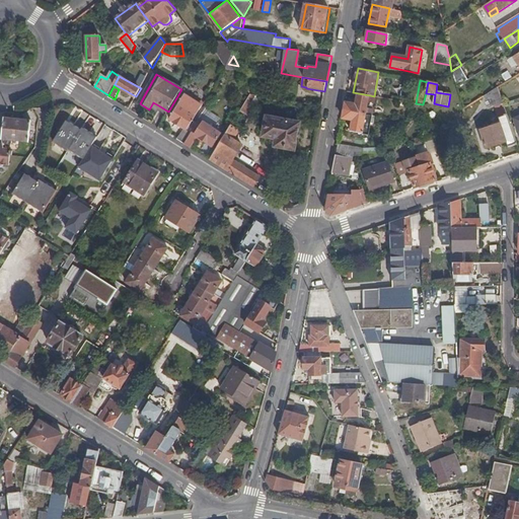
[(509,147),(517,145),(504,105),(498,88),(490,93),(494,104),(500,124),(482,130),(487,147),(507,142),(509,147)]
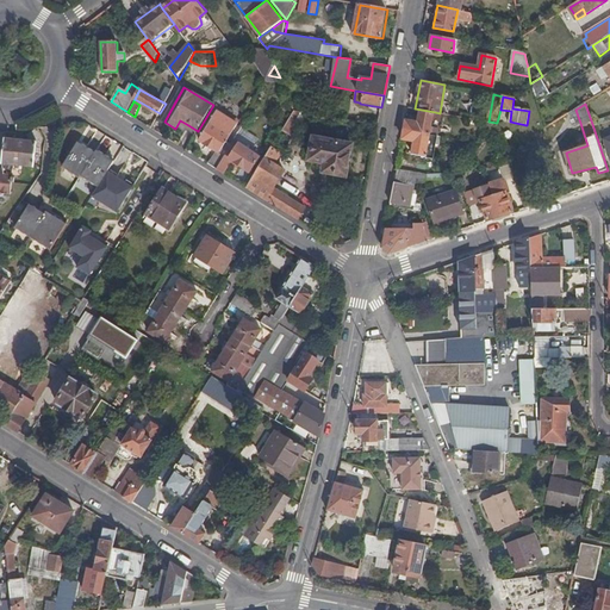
[(406,120),(404,131),(435,136),(436,132),(431,131),(435,112),(415,109),(412,122),(406,120)]
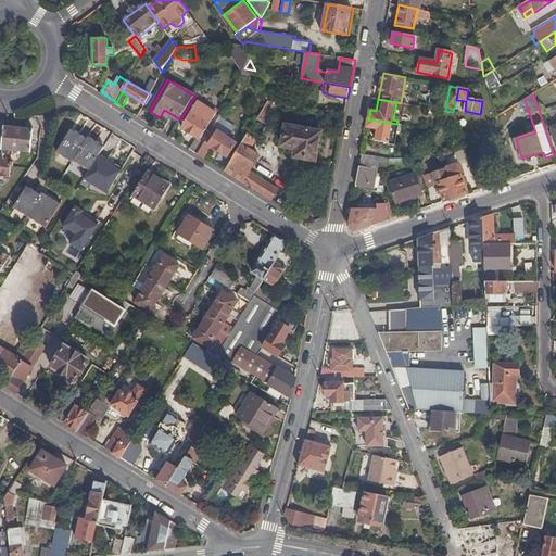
[(279,103),(268,100),(256,122),(266,127),(279,103)]
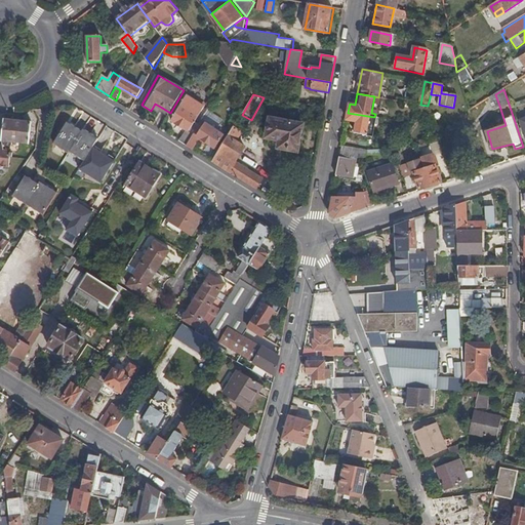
[(499,106),(495,94),(487,98),(491,109),(499,106)]
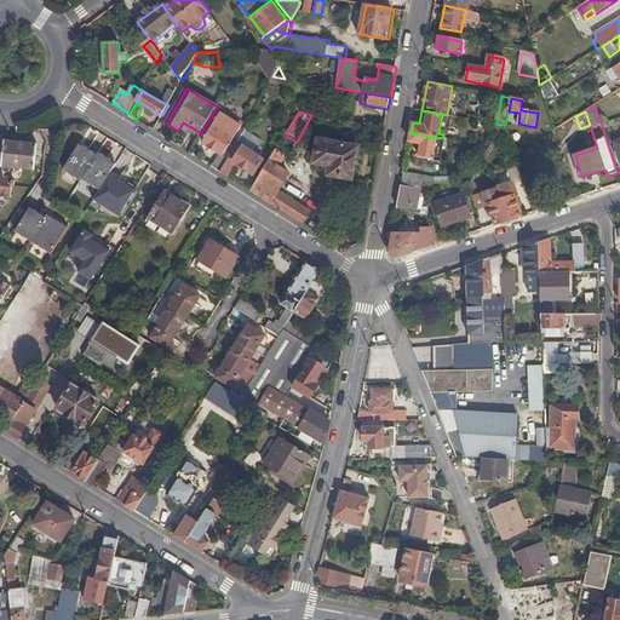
[(204,142),(223,154),(224,154),(241,126),(220,114),(204,142)]
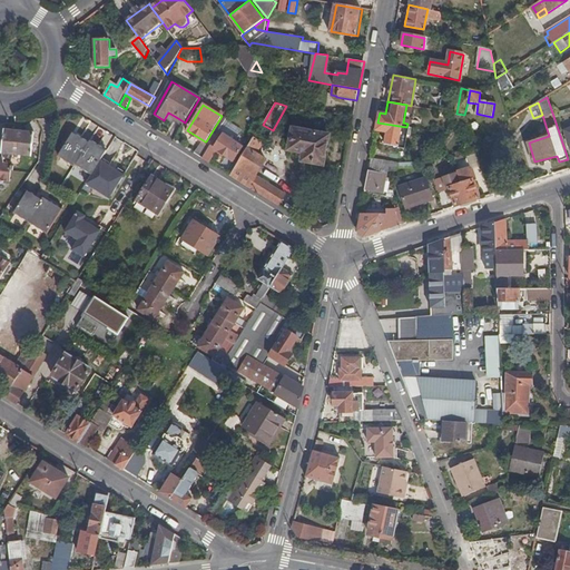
[(176,117),(174,121),(183,127),(185,123),(176,117)]
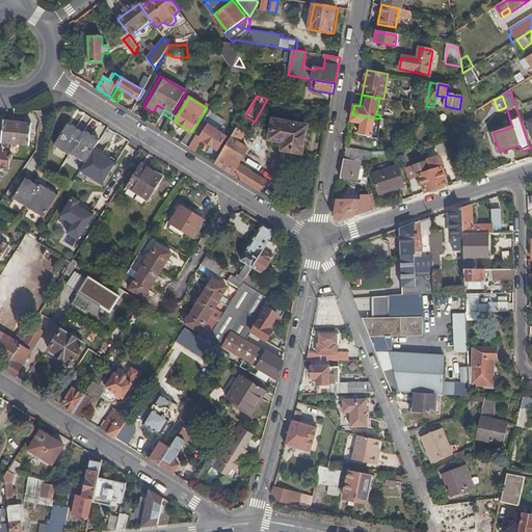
[(352,114),(351,122),(361,124),(358,136),(371,138),(378,139),(382,120),(379,118),(352,114)]
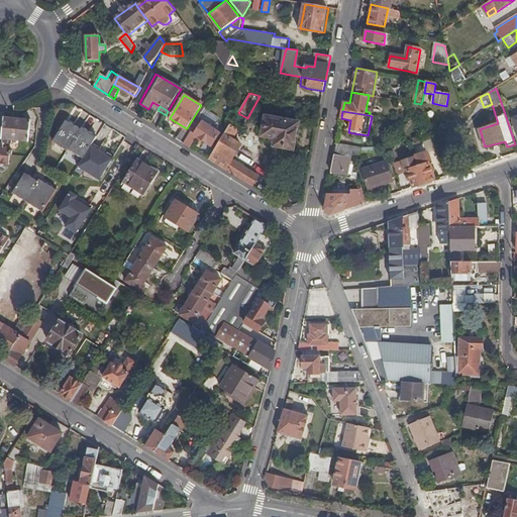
[(300,122),(268,117),(265,135),(278,137),(276,144),(296,148),(300,122)]
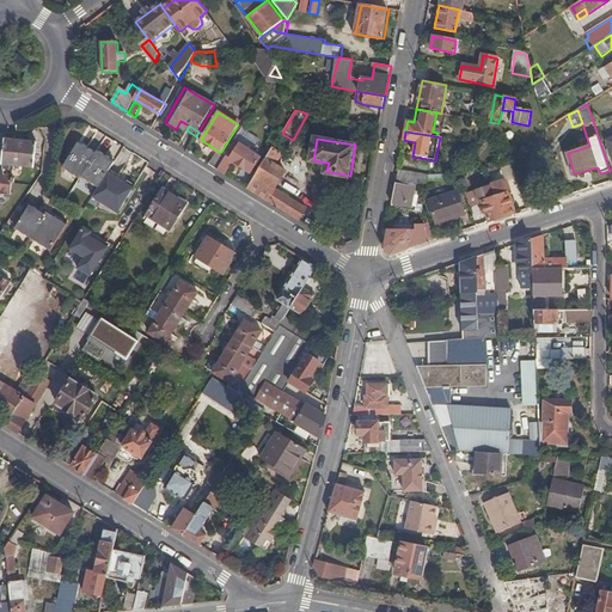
[(2,166),(0,170),(0,193),(12,196),(14,184),(17,184),(18,179),(16,179),(16,176),(14,176),(16,167),(35,170),(36,144),(5,141),(2,166)]
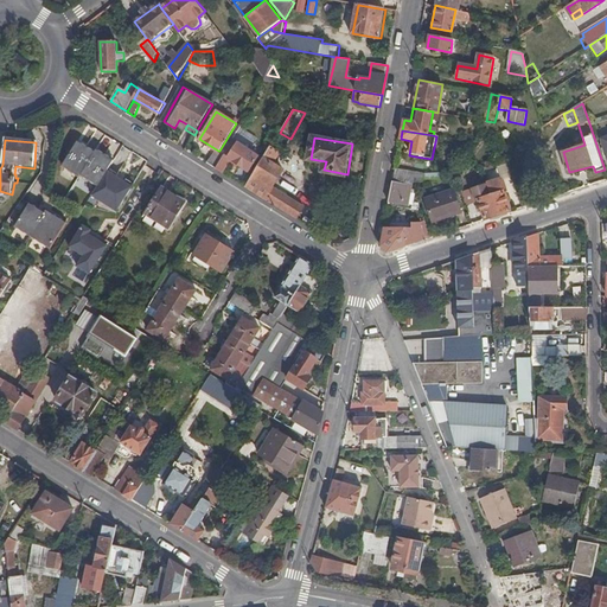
[(217,168),(224,173),(232,158),(250,170),(260,154),(240,141),(232,153),(227,149),(224,154),(217,168)]
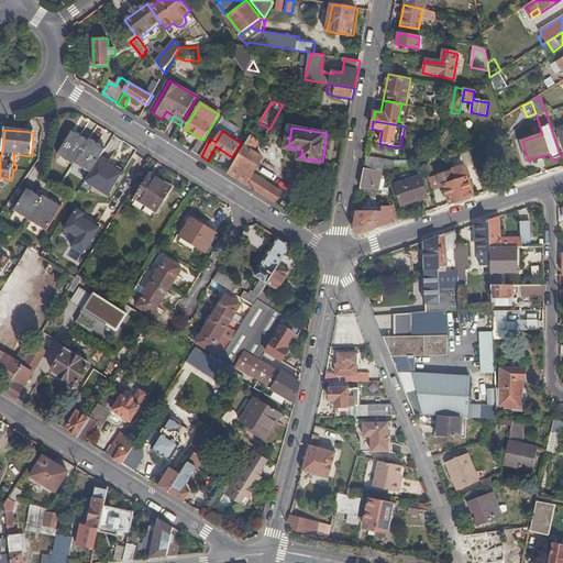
[(101,159),(107,150),(91,141),(90,142),(74,132),(59,154),(76,164),(78,163),(94,173),(101,159)]
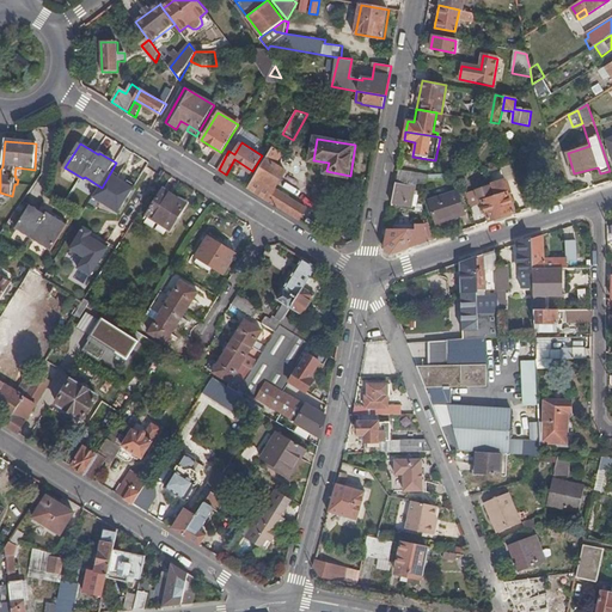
[(250,189),(299,220),(306,207),(276,188),(287,170),(275,163),(281,152),(274,147),(250,189)]
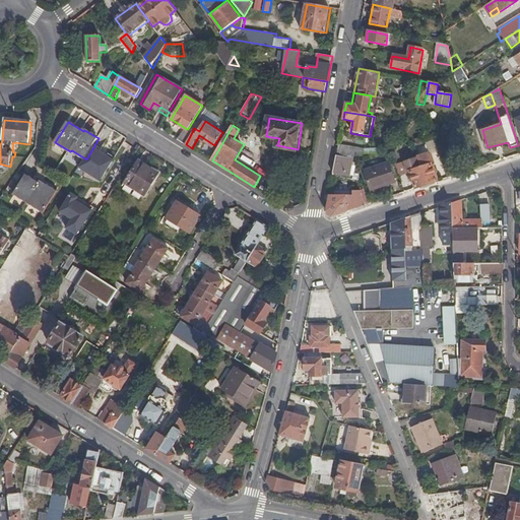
[(181,140),(186,144),(192,132),(188,129),(187,129),(181,140)]
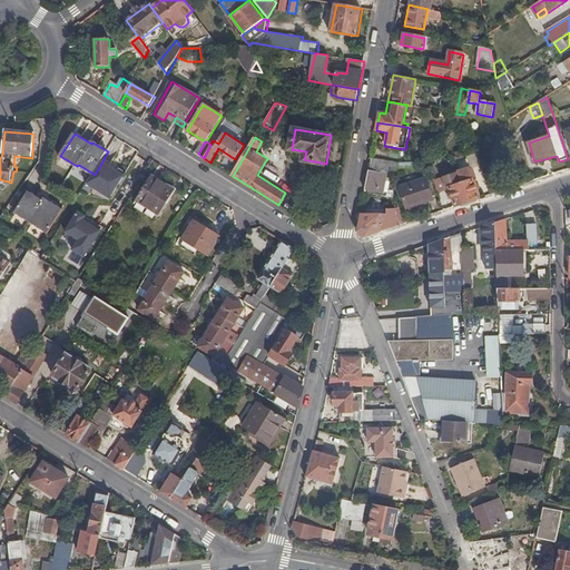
[(371,160),(369,170),(379,173),(387,173),(421,170),(421,165),(397,166),(371,160)]
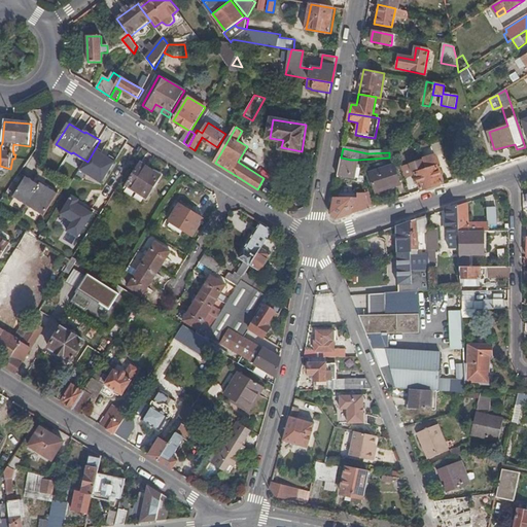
[(104,155),(95,149),(88,162),(81,171),(102,185),(116,164),(104,155)]
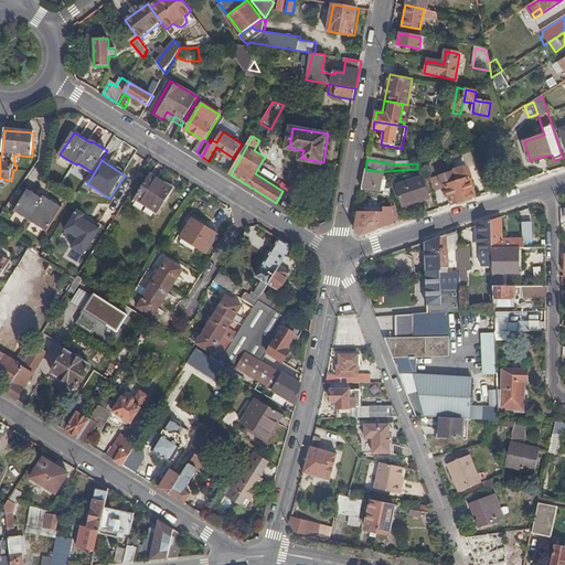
[(77,184),(84,169),(73,164),(67,180),(77,184)]
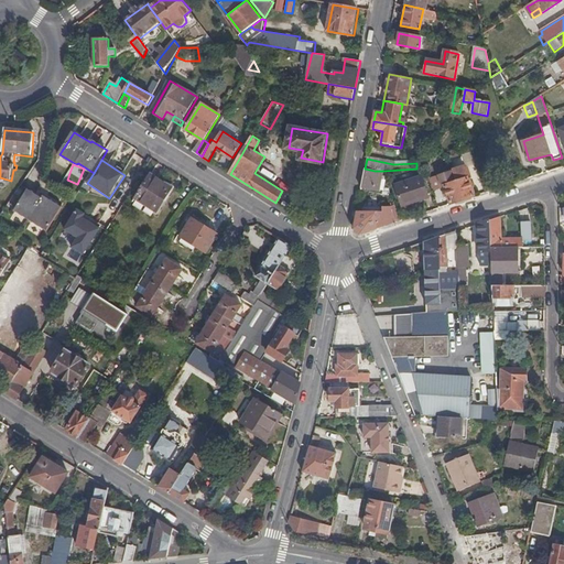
[(454,171),(458,184),(469,181),(473,180),(468,166),(454,171)]
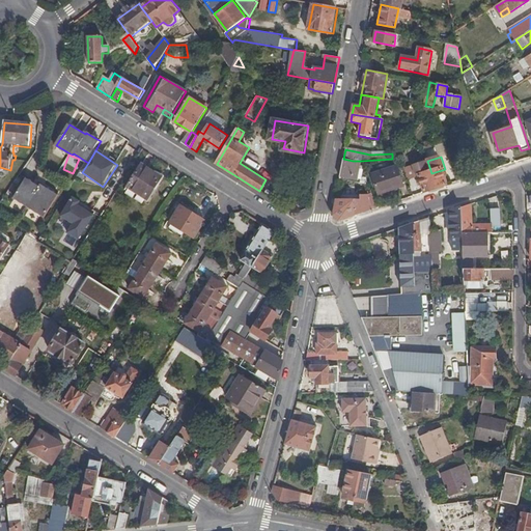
[(343,159),(340,177),(358,182),(361,161),(353,161),(343,159)]
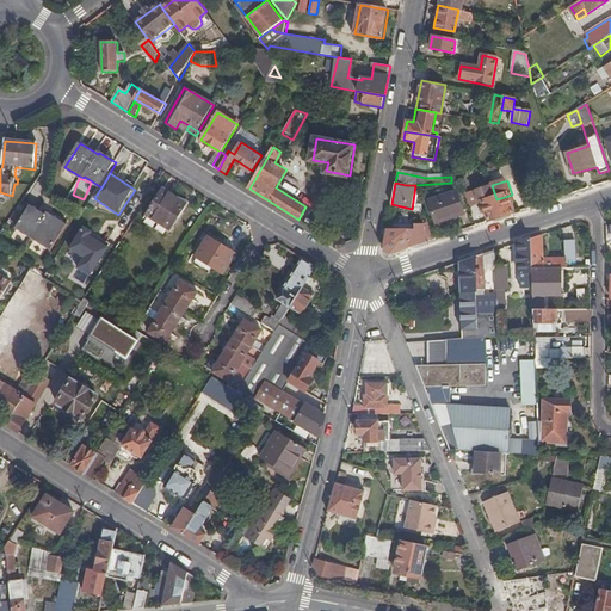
[(489,222),(503,217),(497,199),(492,185),(475,191),(480,204),(483,203),(489,222)]
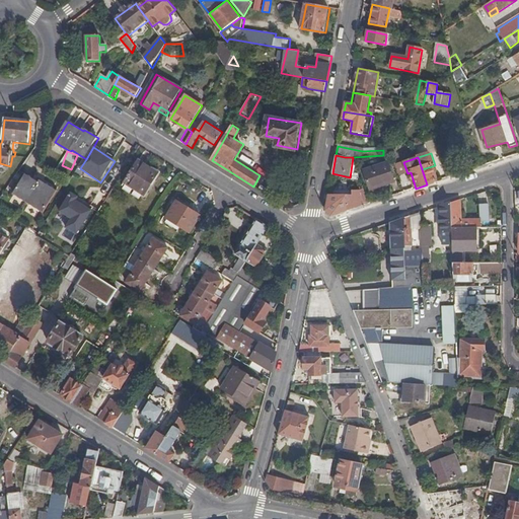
[(143,165),(138,162),(125,183),(145,197),(158,175),(143,165)]
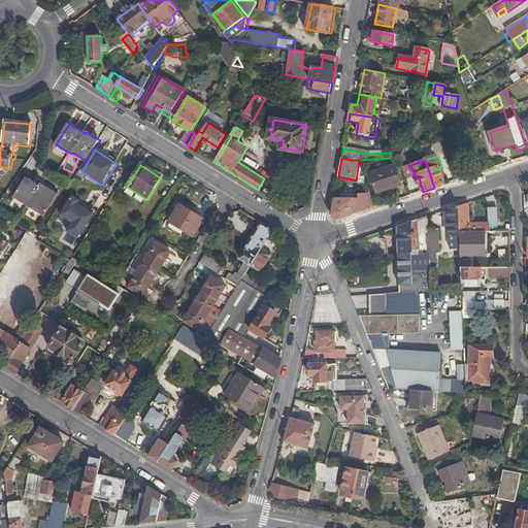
[(395,166),(371,174),(376,194),(402,186),(395,166)]
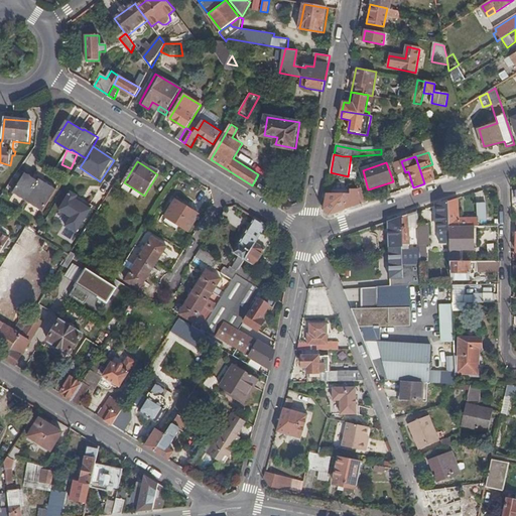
[(424,183),(435,180),(429,165),(419,168),(424,183)]
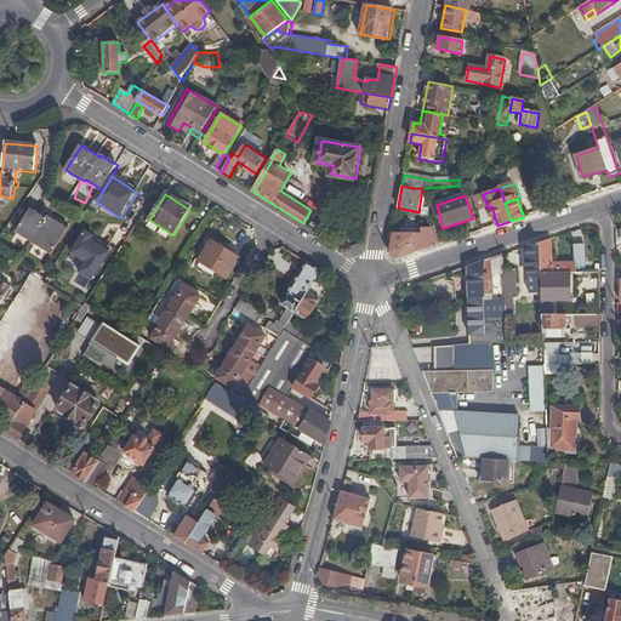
[(70,211),(55,203),(52,206),(46,215),(62,224),(70,211)]
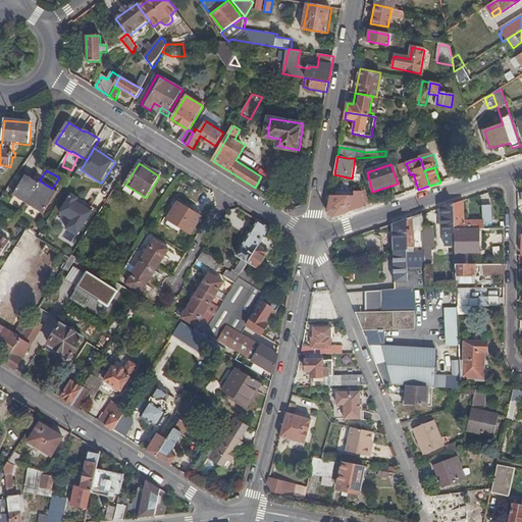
[(52,189),(39,180),(38,183),(25,175),(13,195),(43,213),(56,192),(52,189)]
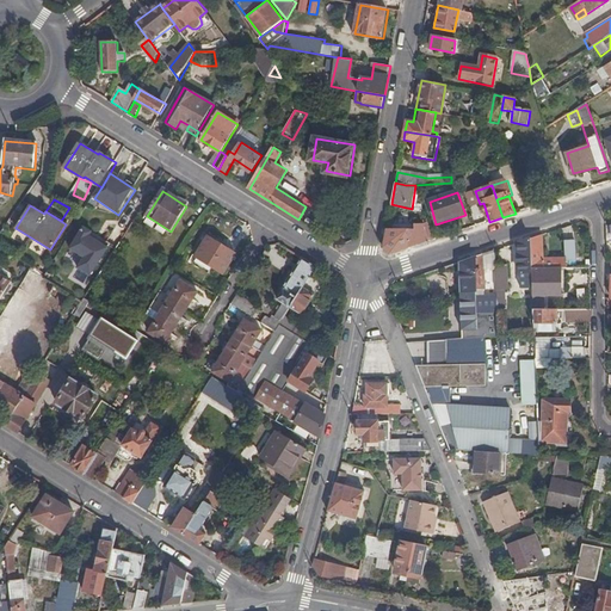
[(84,226),(69,248),(82,257),(76,267),(90,276),(109,245),(90,234),(92,230),(84,226)]
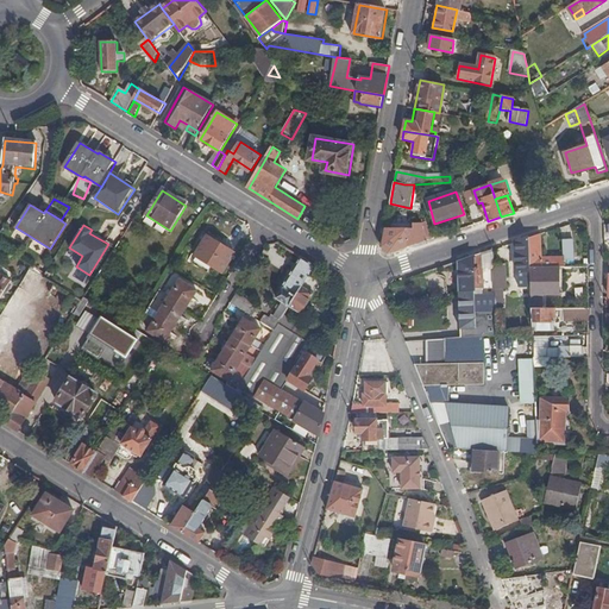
[(390,253),(426,243),(424,226),(414,226),(414,231),(385,228),(382,248),(390,253)]
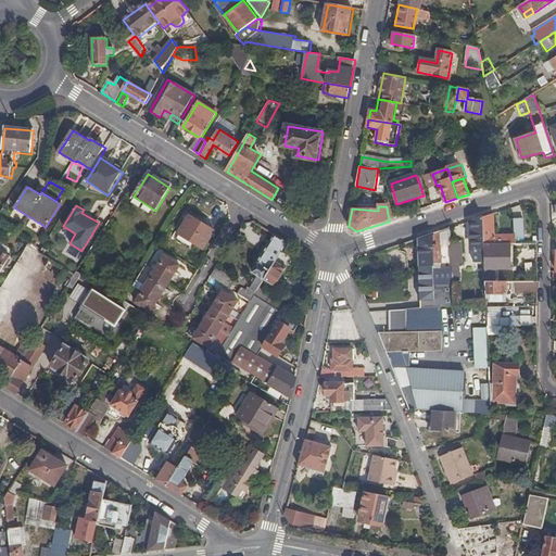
[(494,235),(493,213),(481,217),(481,245),(494,245),(494,235)]
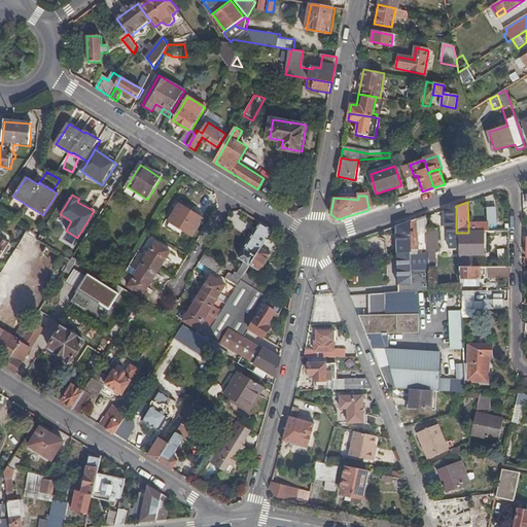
[(178,204),(165,224),(180,235),(182,231),(192,237),(203,221),(178,204)]
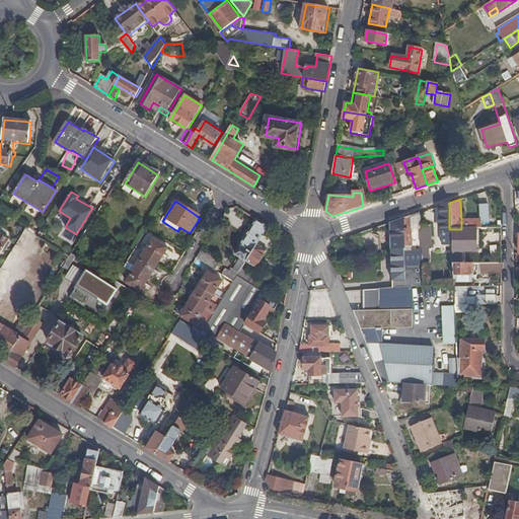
[(449,203),(438,207),(439,233),(440,233),(440,246),(442,246),(442,250),(451,250),(449,229),(449,203)]
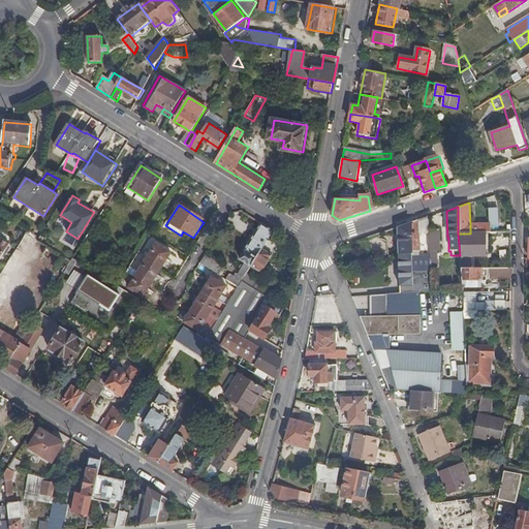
[(428,231),(427,217),(417,220),(418,235),(428,235),(428,231)]
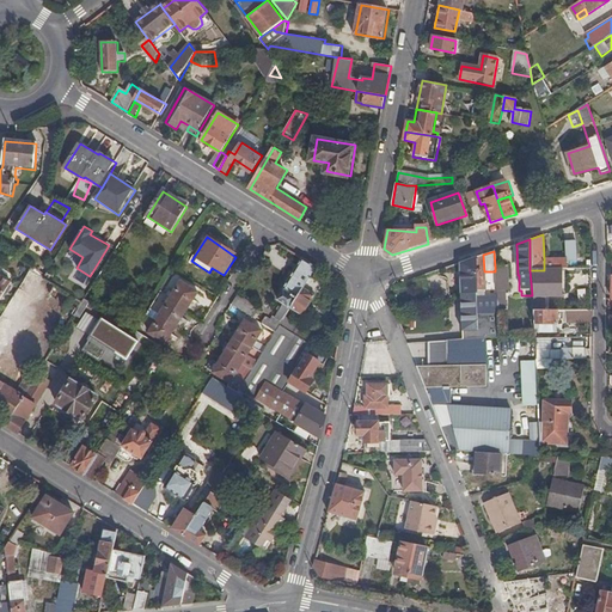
[(483,255),(473,257),(476,292),(485,292),(484,271),(483,255)]
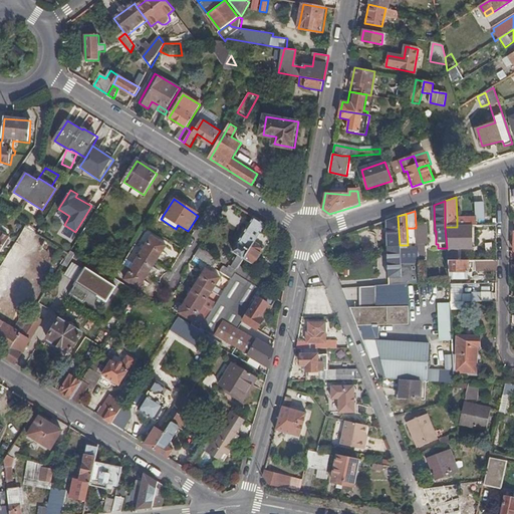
[(398,216),(384,221),(386,248),(400,247),(400,245),(398,216)]
